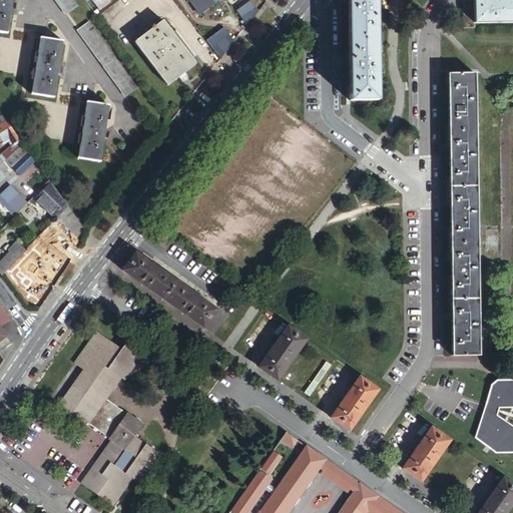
[(0,0),(0,32),(10,34),(14,9),(15,3),(14,0),(0,0)]
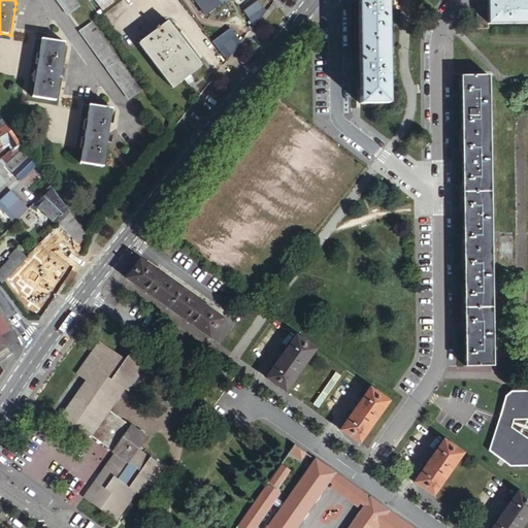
[(77,0),(59,0),(71,17),(83,7),(77,0)]
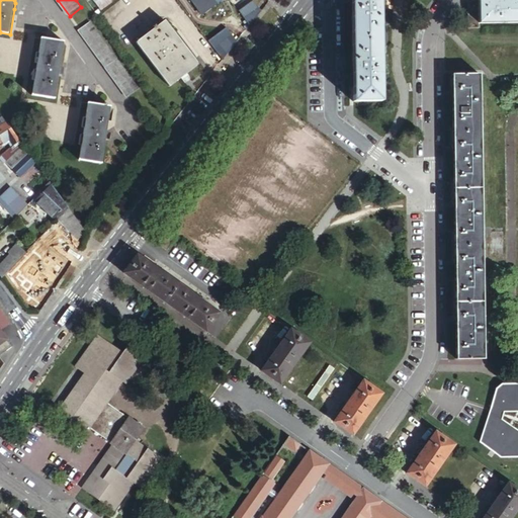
[(94,0),(102,10),(114,0),(94,0)]
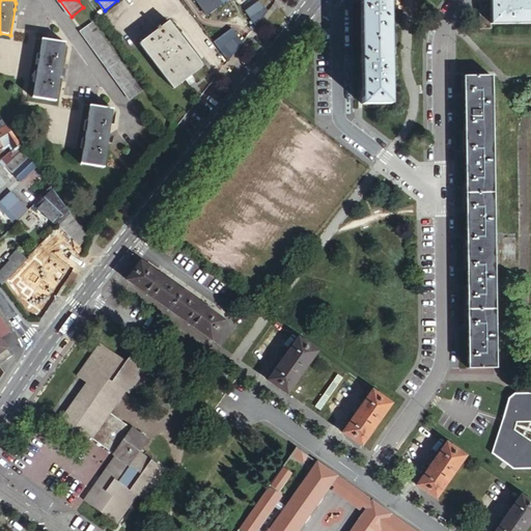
[(196,0),(207,16),(227,0),(196,0)]
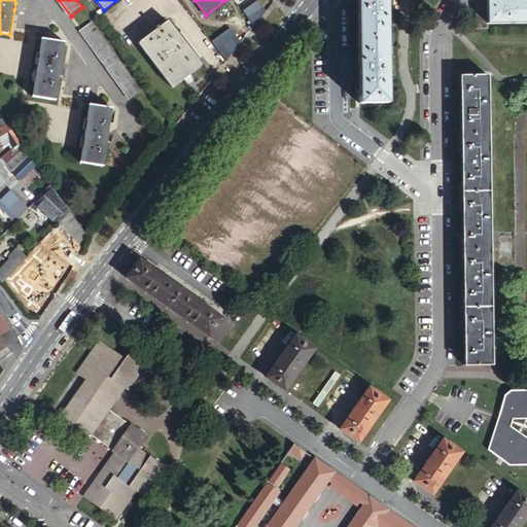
[(357,0),(359,105),(389,104),(386,0),(357,0)]
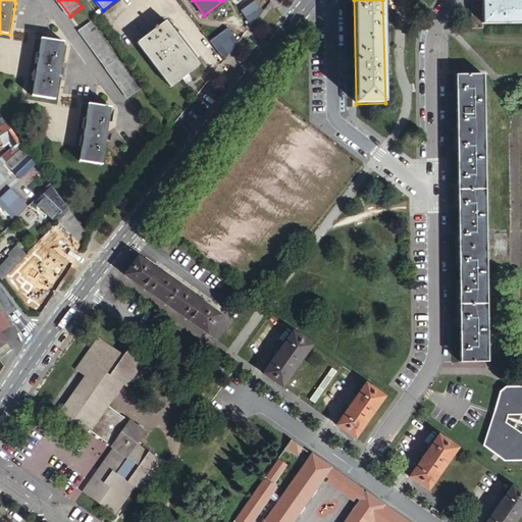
[(521,0),(482,0),(482,1),(482,24),(521,24),(521,0)]
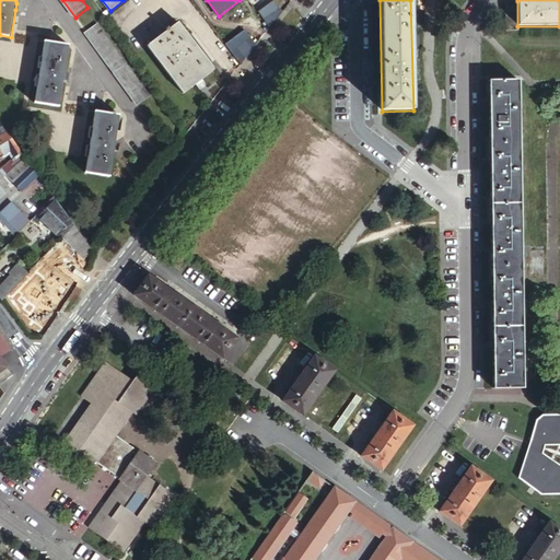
[(505,1),(506,4),(506,32),(517,31),(517,26),(517,1),(505,1)]
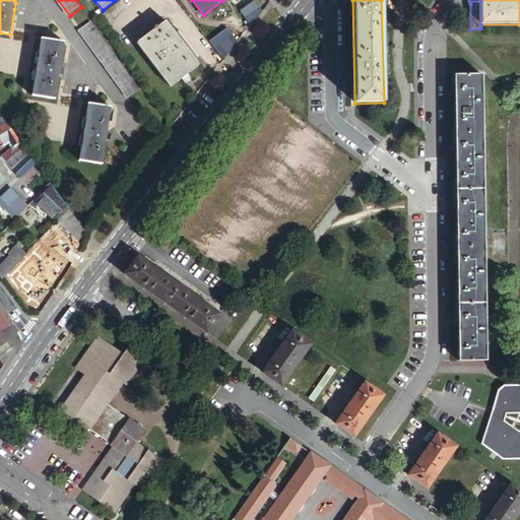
[(171,87),(199,66),(167,21),(137,43),(171,87)]
